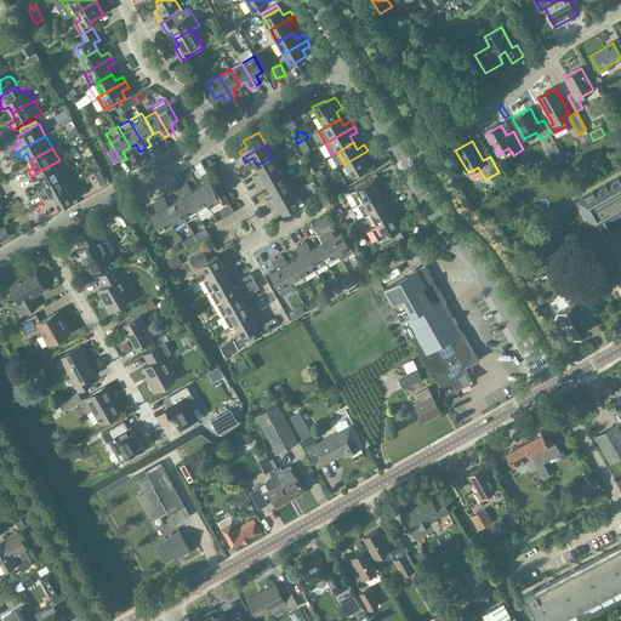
[(364,160),(371,155),(368,151),(345,164),(339,167),(348,183),(355,180),(353,175),(368,166),(364,160)]
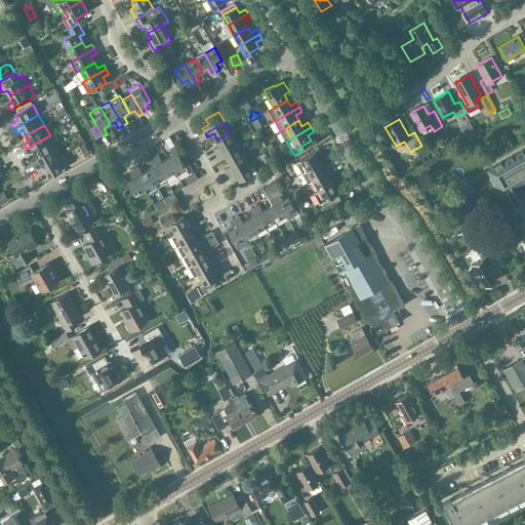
[(474,129),(466,134),(469,138),(477,134),(474,129)]
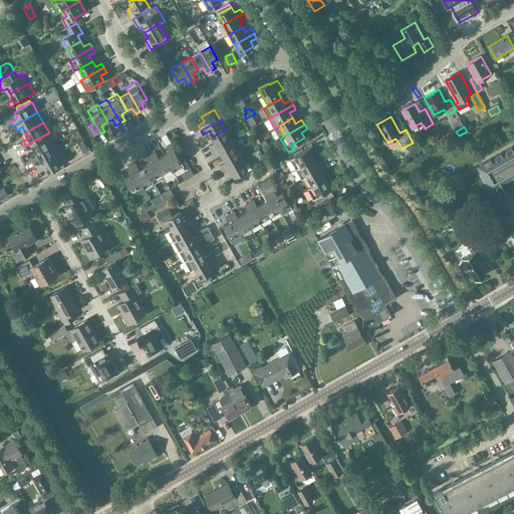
[(231,139),(225,130),(213,137),(216,142),(210,146),(212,150),(231,139)]
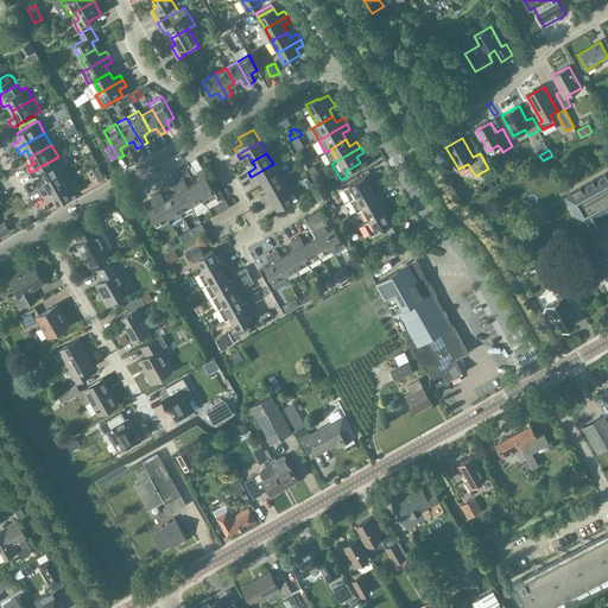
[(58,157),(30,172),(33,177),(40,173),(44,181),(64,168),(58,157)]
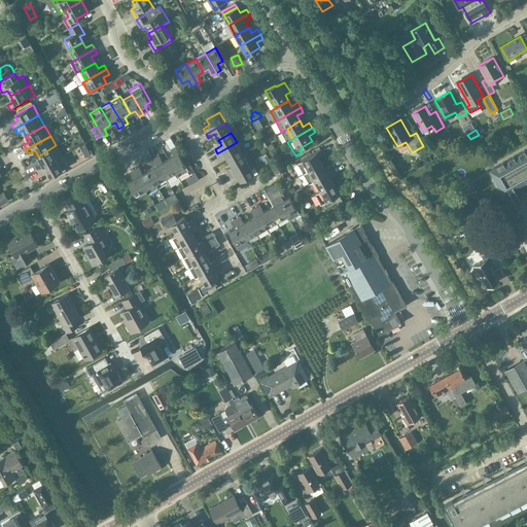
[(243,152),(237,142),(217,153),(220,159),(226,154),(230,161),(243,152)]
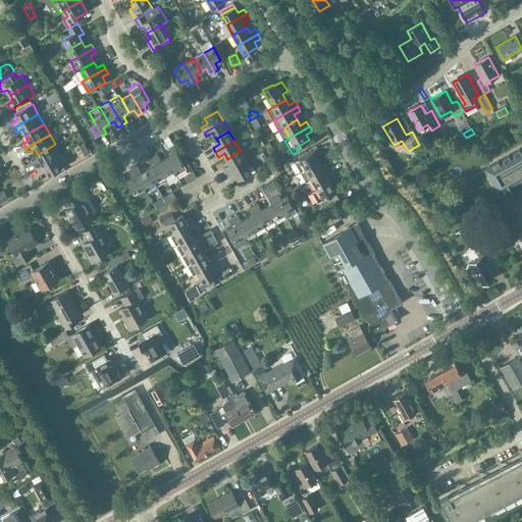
[(270,142),(264,145),(267,150),(272,147),(270,142)]
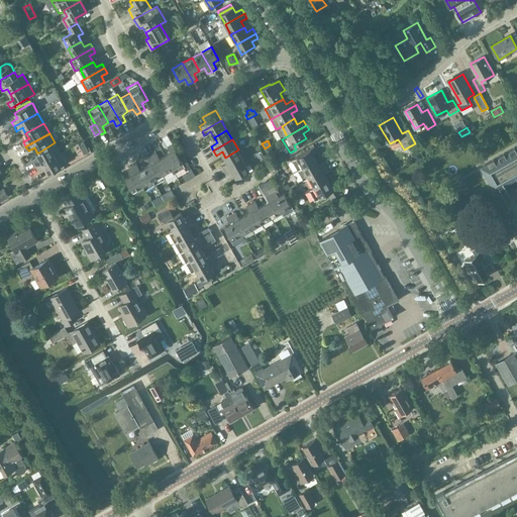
[(55,142),(37,153),(40,159),(34,162),(36,167),(61,152),(55,142)]
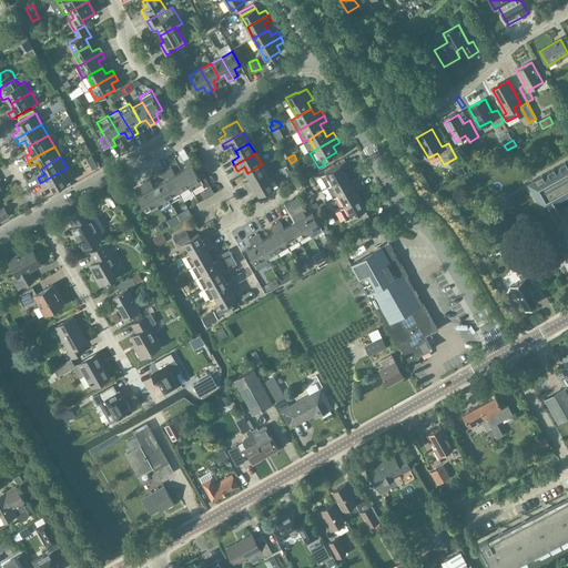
[(193,190),(204,183),(200,176),(189,158),(184,161),(188,168),(182,171),(193,190)]
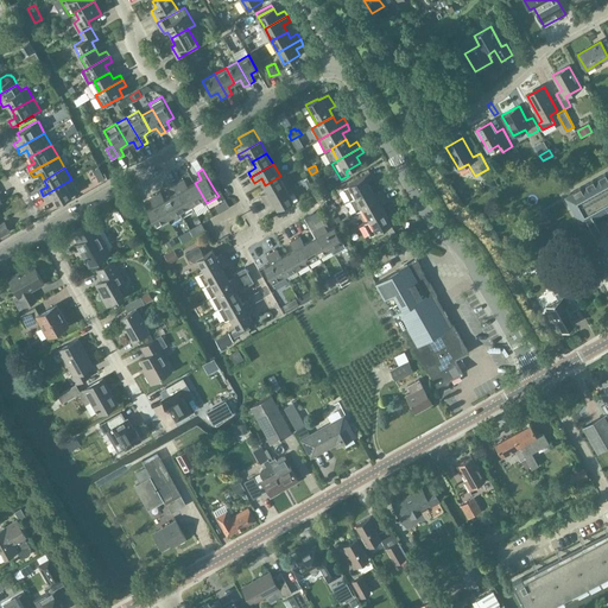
[(343,188),(350,200),(372,188),(368,181),(375,177),(373,171),(343,188)]
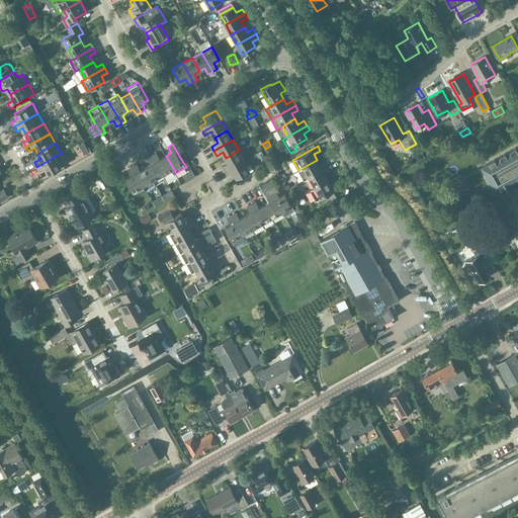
[(494,162),(482,168),(488,178),(496,193),(502,190),(505,195),(498,199),(513,230),(515,229),(517,235),(517,188),(510,193),(507,187),(514,184),(517,182),(517,181),(517,148),(515,150),(511,153),(504,156),(497,160),(494,162)]
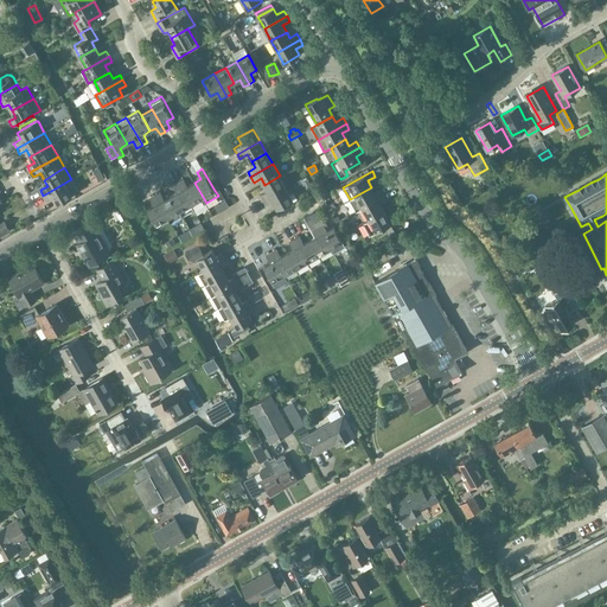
[(286,187),(280,176),(264,185),(268,191),(261,195),(263,199),(286,187)]
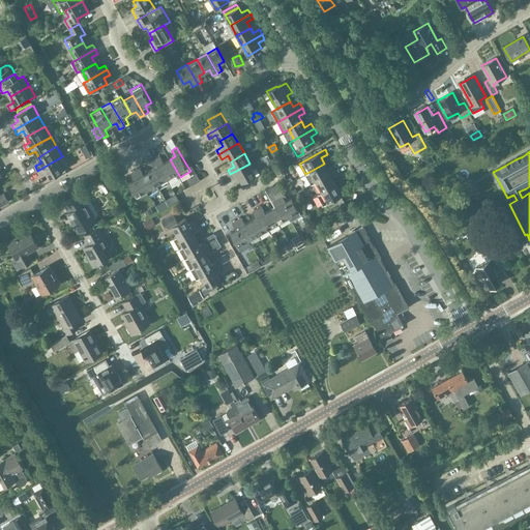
[(268,154),(263,156),(265,159),(269,168),(273,165),(268,154)]
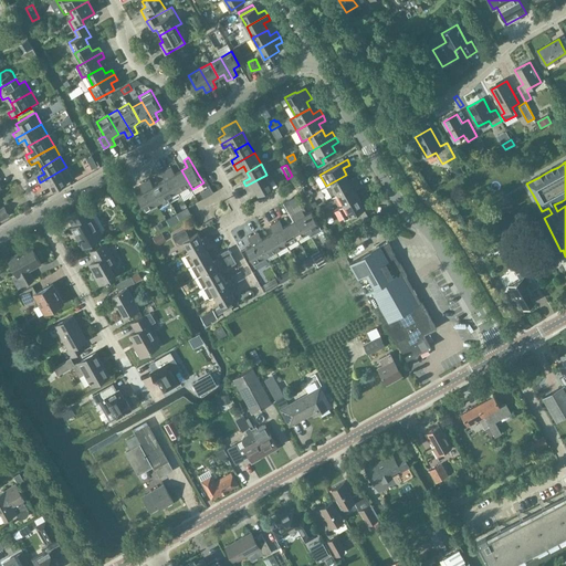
[(66,167),(40,182),(43,187),(50,184),(53,190),(73,179),(66,167)]
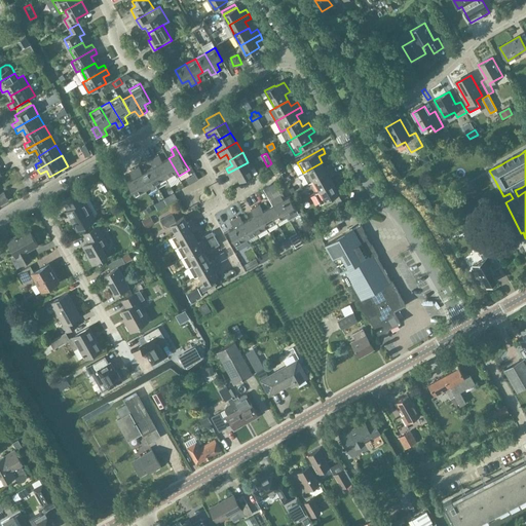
[(159,155),(155,158),(168,182),(179,176),(168,158),(162,161),(159,155)]
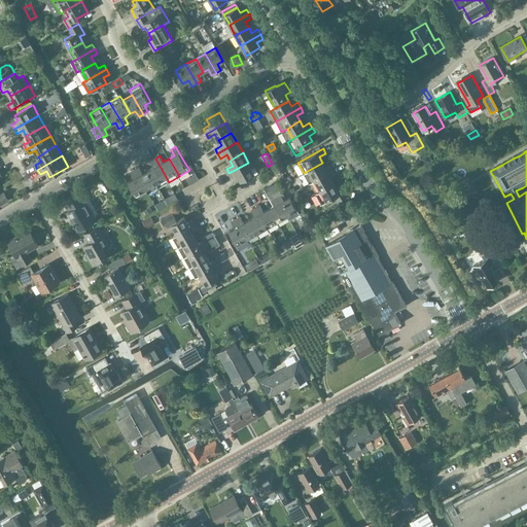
[(426,155),(421,157),(425,165),(430,162),(426,155)]
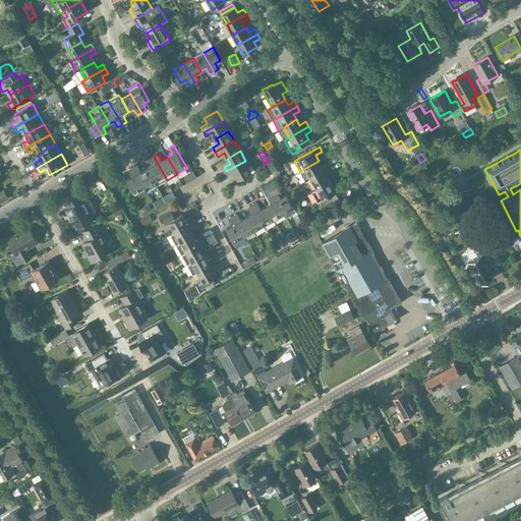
[(167,180),(154,157),(149,159),(152,165),(147,168),(157,185),(167,180)]
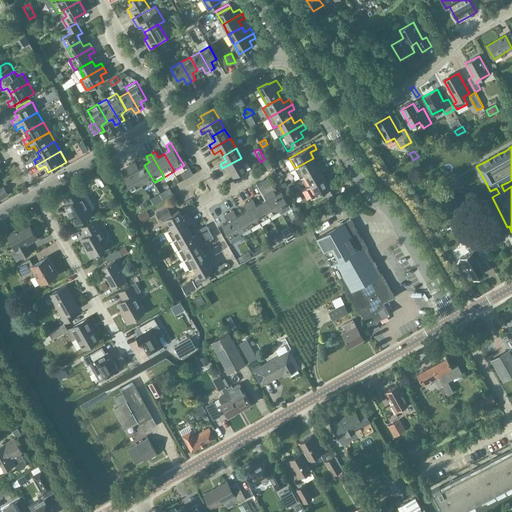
[(222,168),(225,173),(231,169),(234,175),(247,168),(245,165),(241,158),(222,168)]
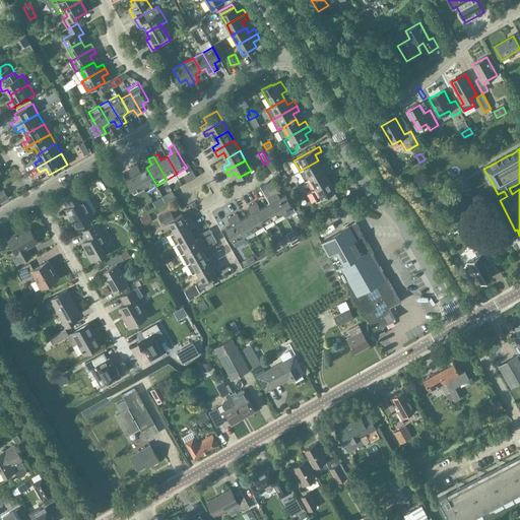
[(318,160),(300,171),(306,181),(311,178),(330,167),(327,163),(321,166),(318,160)]
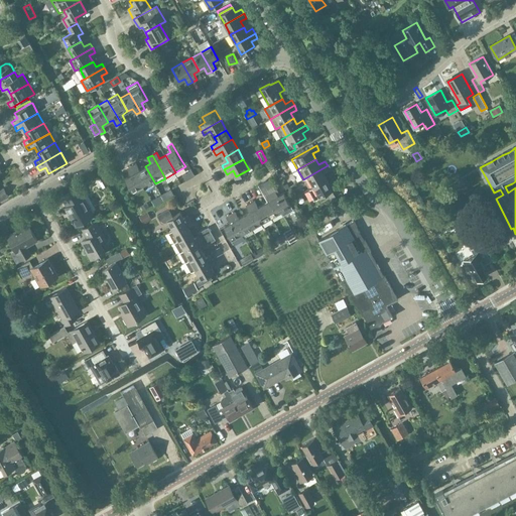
[(155,183),(145,166),(140,169),(137,163),(132,166),(143,185),(145,189),(155,183)]
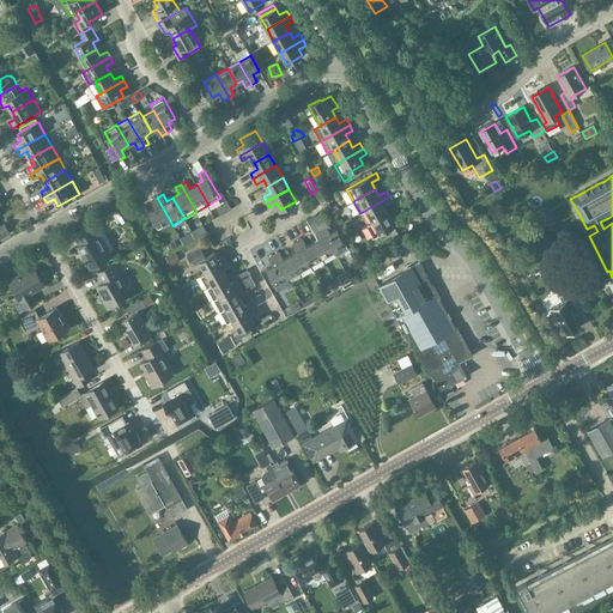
[(374,222),(388,213),(384,206),(393,202),(389,196),(366,210),(374,222)]
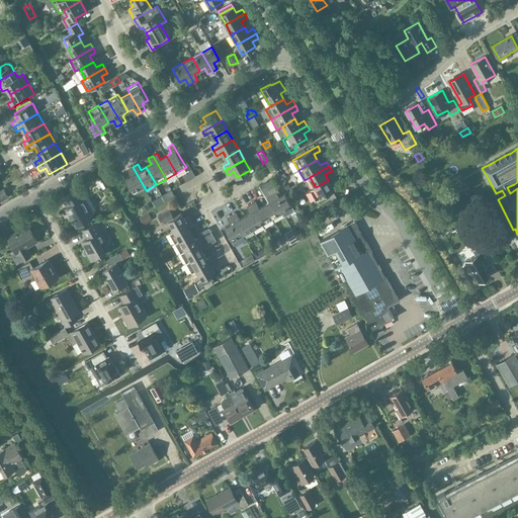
[(144,186),(133,167),(128,169),(132,175),(125,179),(134,191),(144,186)]
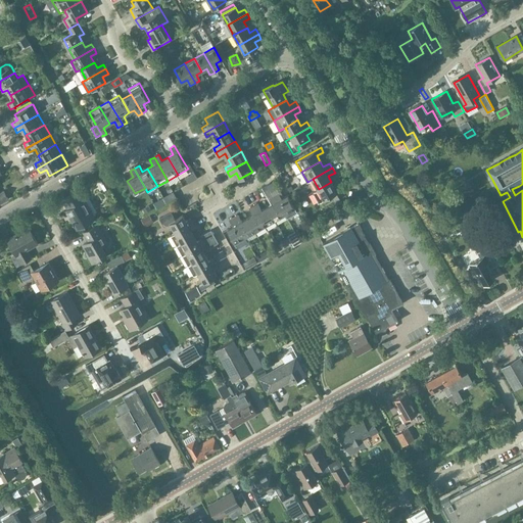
[(271,192),(278,187),(272,177),(265,181),(271,192)]
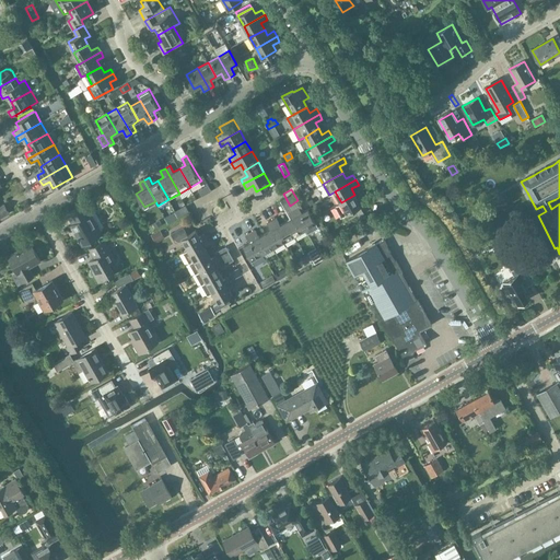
[(341,202),(336,206),(341,217),(357,209),(360,214),(370,208),(364,197),(358,200),(354,195),(341,202)]
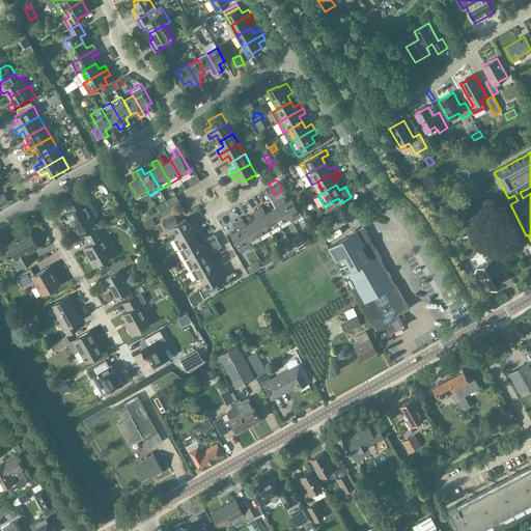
[(0,206),(9,201),(4,193),(0,195),(0,206)]
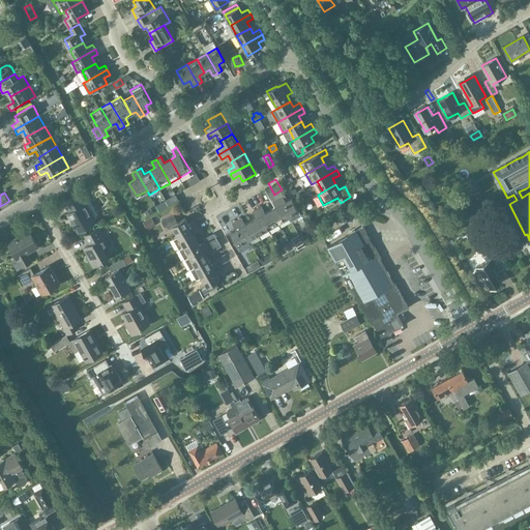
[(81,193),(64,202),(69,211),(67,212),(79,232),(94,223),(84,204),(86,203),(81,193)]
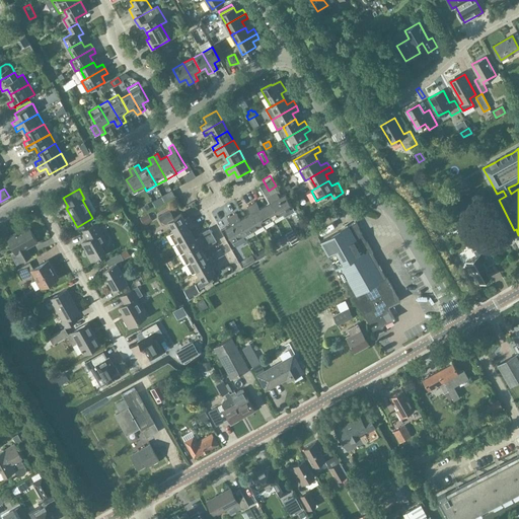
[(273,194),(283,212),(286,217),(296,211),(286,194),(280,197),(277,191),(273,194)]
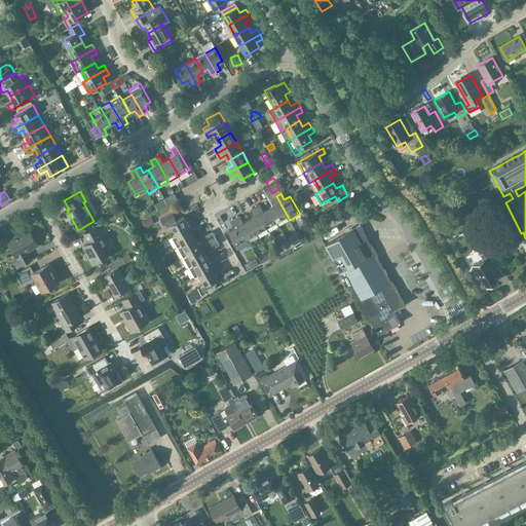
[(276,196),(271,198),(274,204),(269,208),(276,221),(287,215),(276,196)]
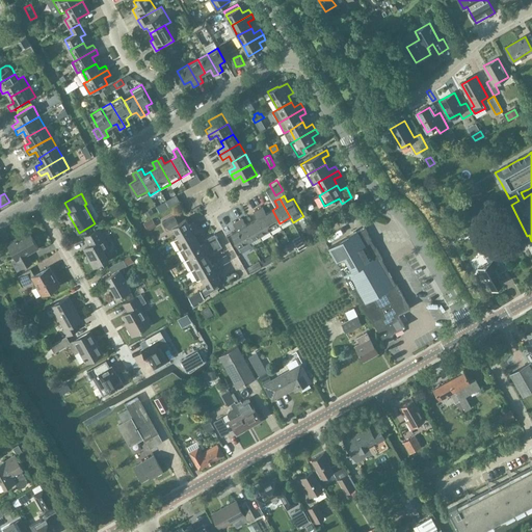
[(454,204),(447,208),(450,213),(457,209),(454,204)]
